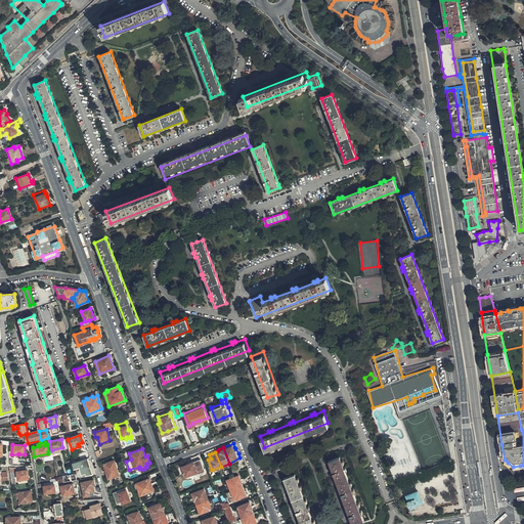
[(341,452),(329,457),(353,520),(364,516),(341,452)]
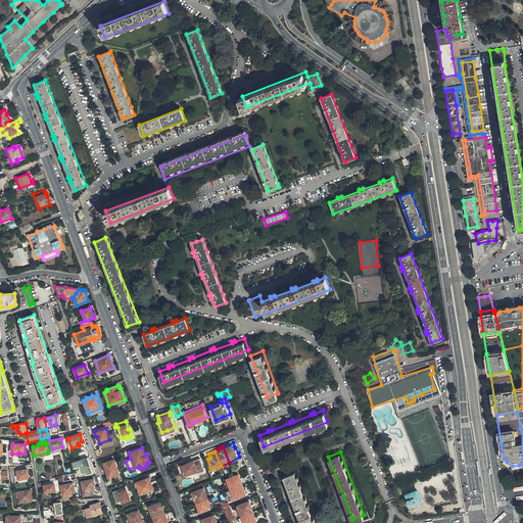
[(92,472),(87,458),(72,463),(74,468),(80,466),(82,472),(83,471),(84,474),(92,472)]
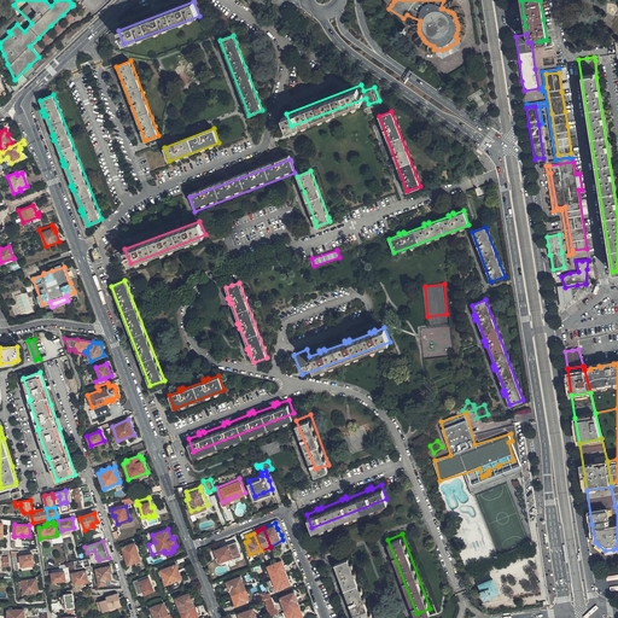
[(240,553),(237,541),(228,542),(214,547),(217,557),(219,560),(232,555),(234,557),(240,554),(240,553)]
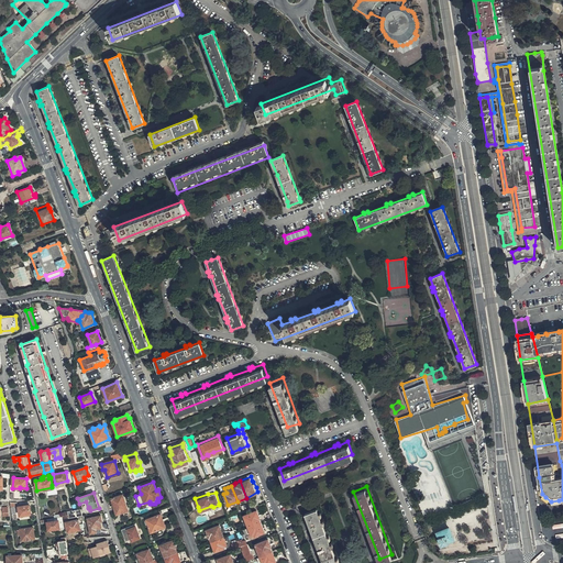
[(116,515),(122,512),(128,511),(122,495),(111,498),(116,515)]
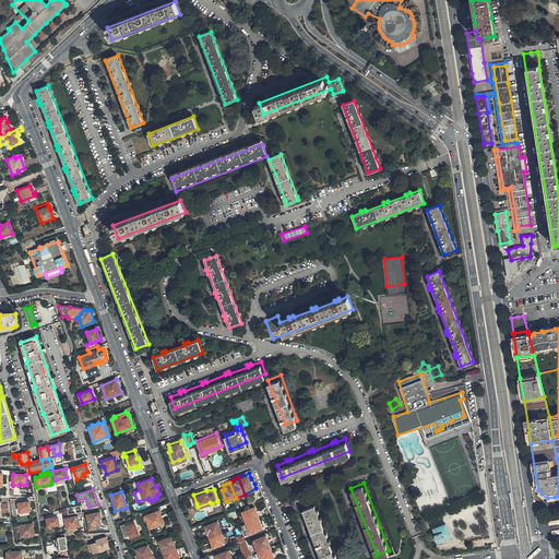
[(31,510),(28,501),(18,502),(20,512),(31,510)]
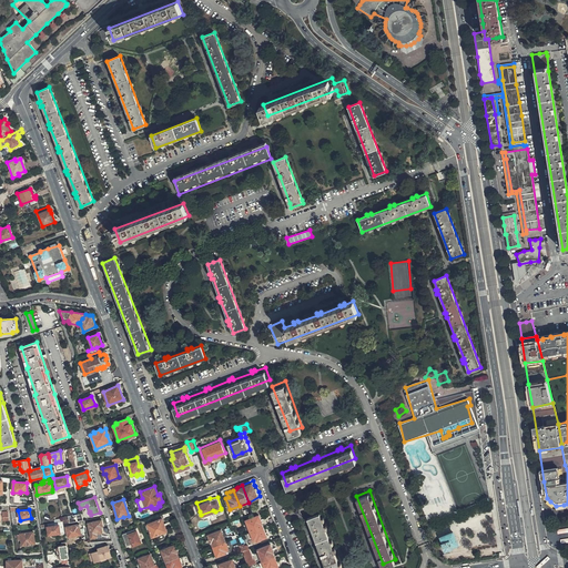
[(343,567),(321,509),(307,514),(328,567),(343,567)]
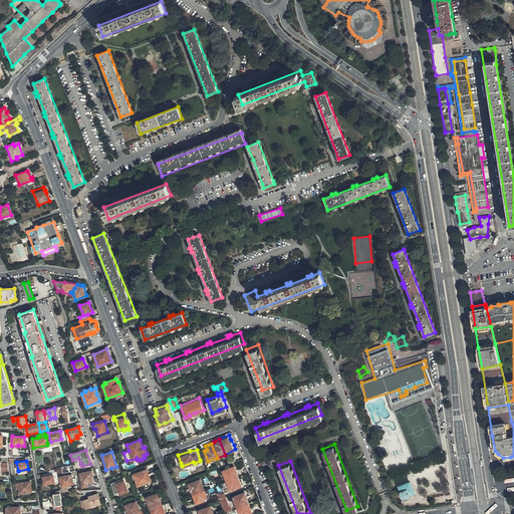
[(226,481),(239,476),(238,472),(238,471),(234,463),(222,468),(226,481)]
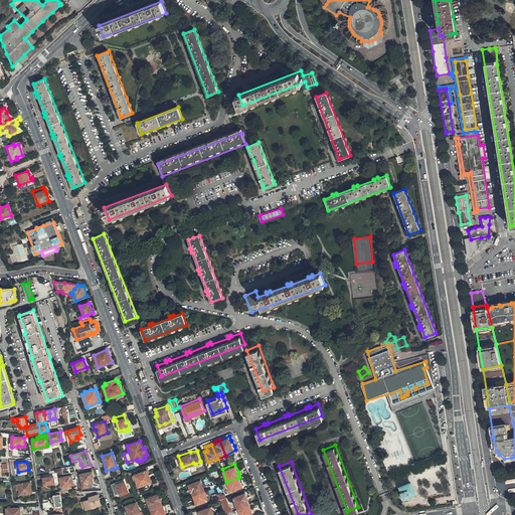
[(62,474),(73,472),(75,472),(73,466),(61,468),(62,474)]
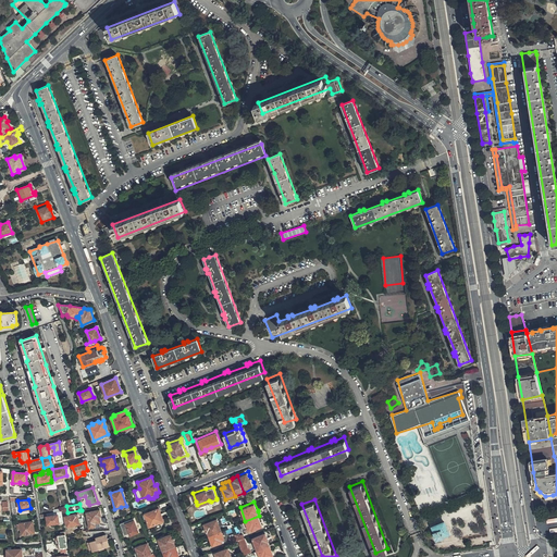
[(100,522),(99,517),(101,517),(99,509),(86,512),(89,528),(95,527),(95,523),(100,522)]
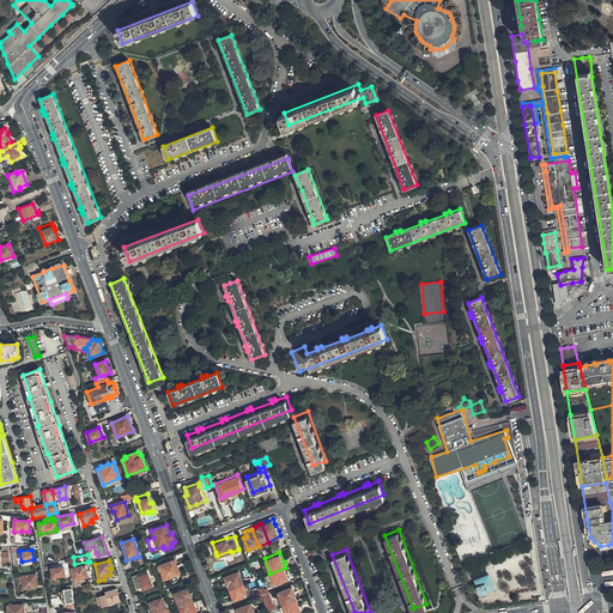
[(180,574),(175,560),(159,566),(164,580),(180,574)]
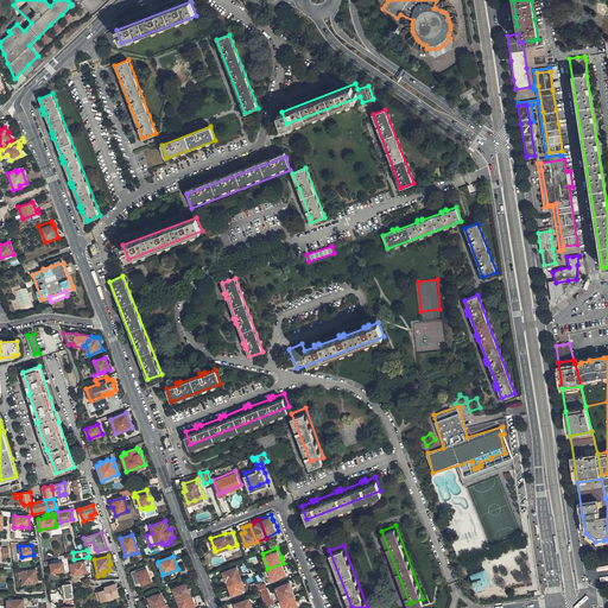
[(67,558),(62,559),(63,562),(50,564),(52,572),(64,570),(64,569),(68,569),(67,561),(67,558)]
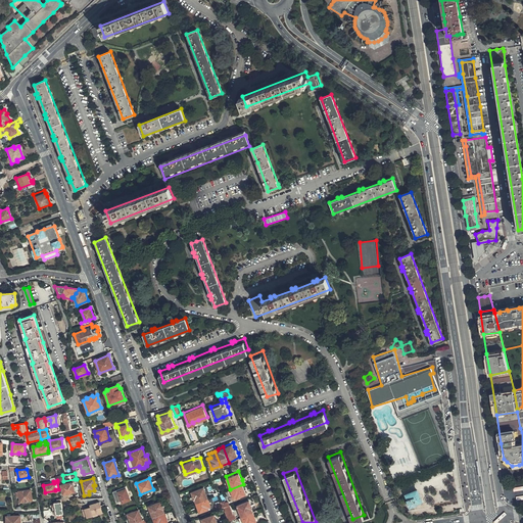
[(63,484),(63,481),(60,482),(61,484),(62,492),(62,493),(75,492),(73,482),(63,484)]
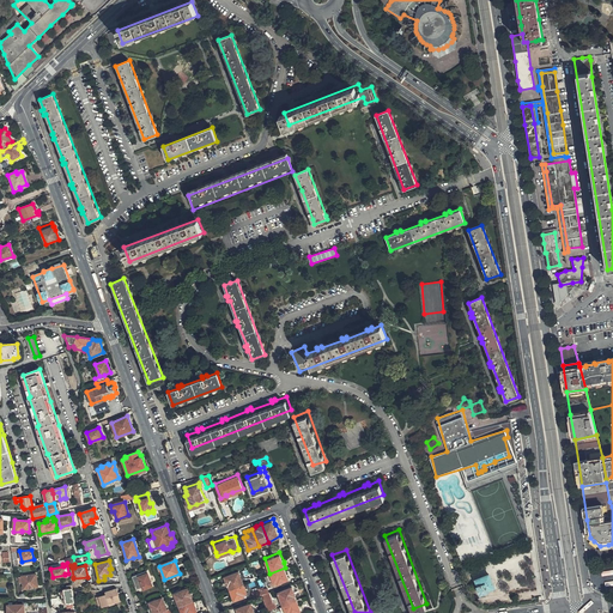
[(287,577),(285,568),(269,574),(273,580),(274,581),(277,580),(278,581),(287,577)]
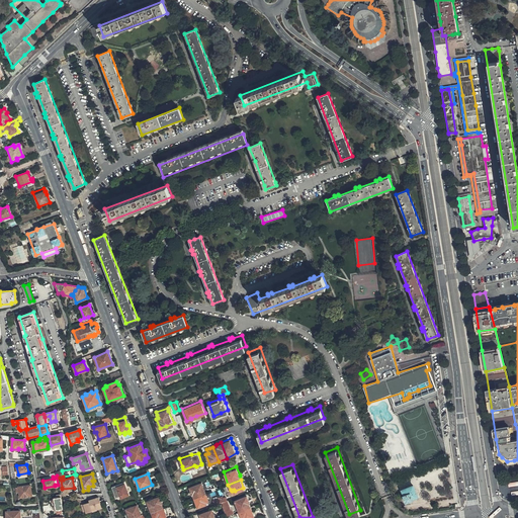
[(193,495),(194,499),(206,493),(201,481),(197,483),(189,485),(191,492),(191,494),(193,495)]
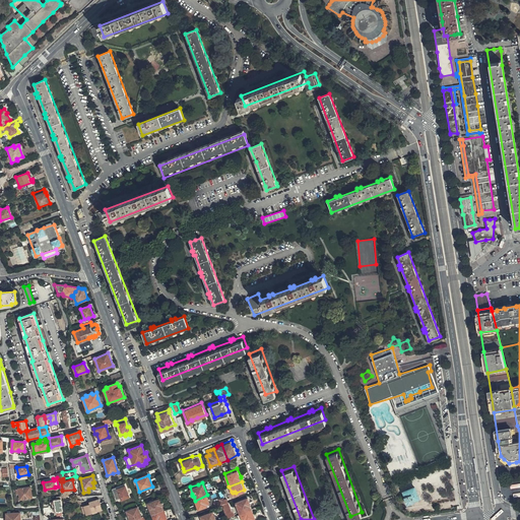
[(129,497),(124,484),(112,489),(116,501),(123,498),(123,499),(129,497)]
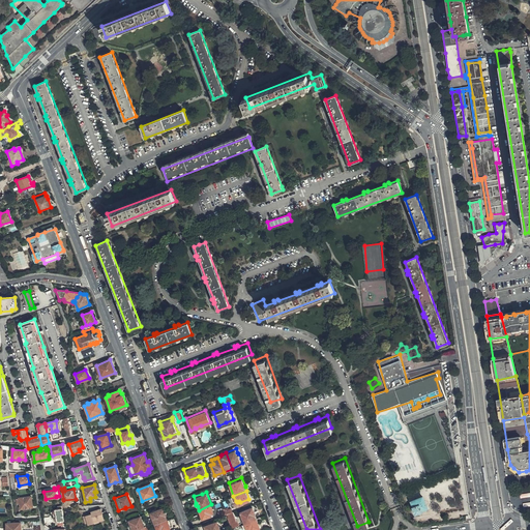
[(428,507),(422,496),(411,501),(413,505),(413,506),(415,513),(423,510),(422,510),(428,508),(428,507)]
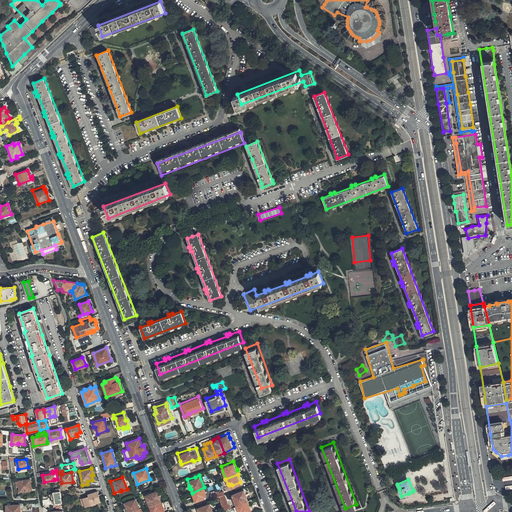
[(32,490),(30,480),(15,482),(16,486),(19,486),(19,492),(32,490)]
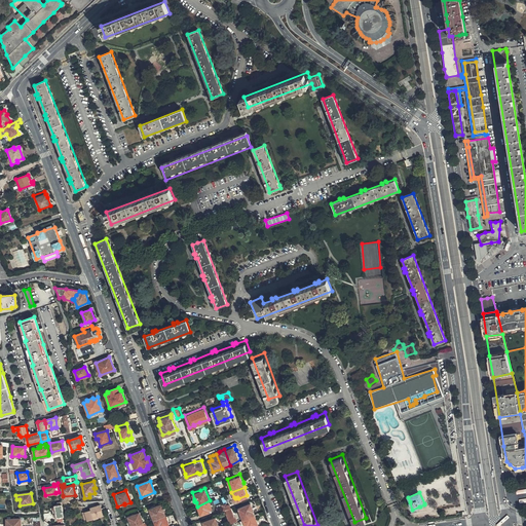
[(210,500),(197,506),(199,511),(200,515),(210,512),(210,510),(211,509),(212,508),(210,500)]
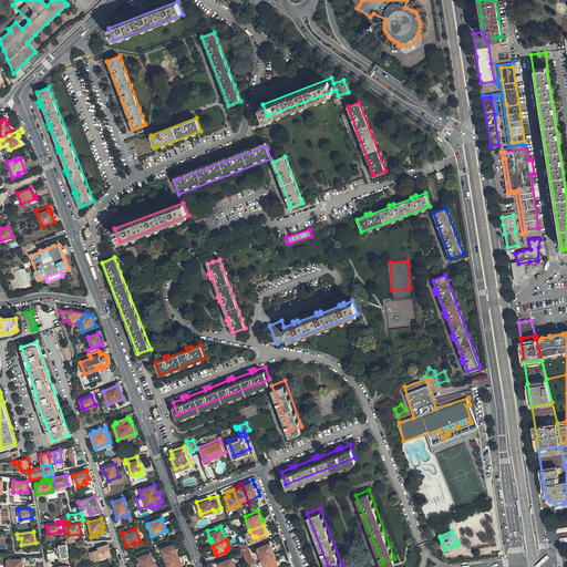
[(261,559),(276,555),(272,549),(275,548),(270,539),(256,545),(261,559)]
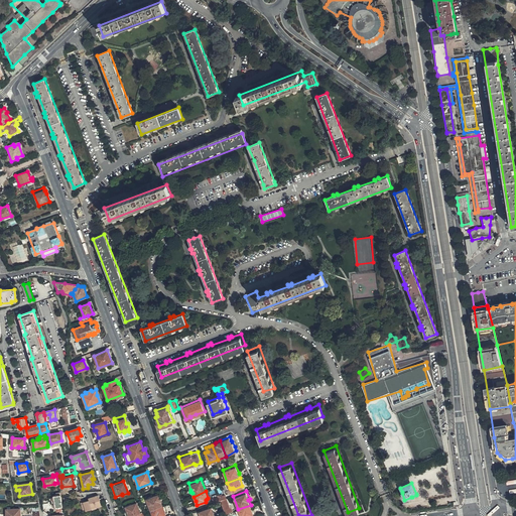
[(59,492),(52,493),(53,497),(50,498),(51,500),(52,501),(52,503),(51,504),(52,507),(54,507),(55,508),(56,508),(56,511),(61,511),(61,507),(62,507),(60,497),(59,492)]
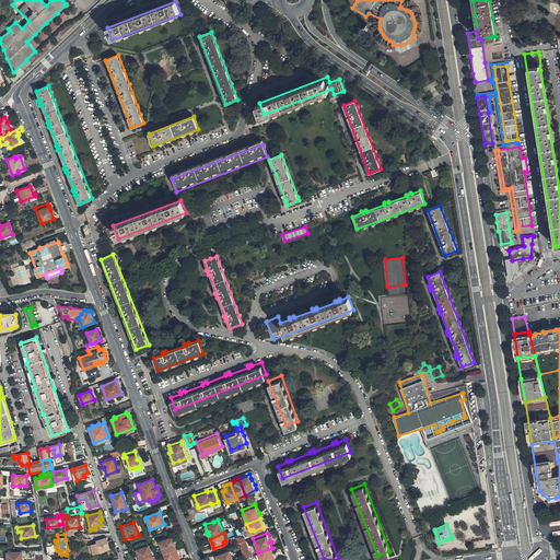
[(163,555),(176,550),(174,545),(175,545),(173,537),(160,543),(163,555)]
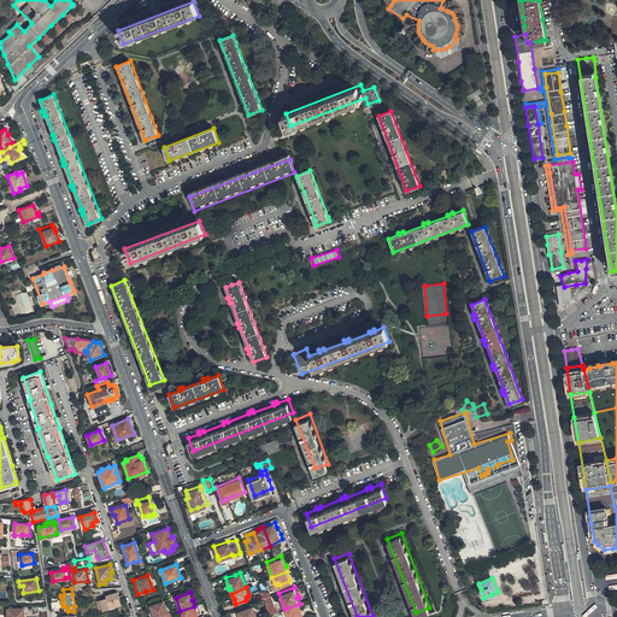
[(122,605),(117,593),(106,597),(106,598),(100,600),(100,603),(98,603),(99,610),(103,609),(104,611),(110,609),(122,605)]
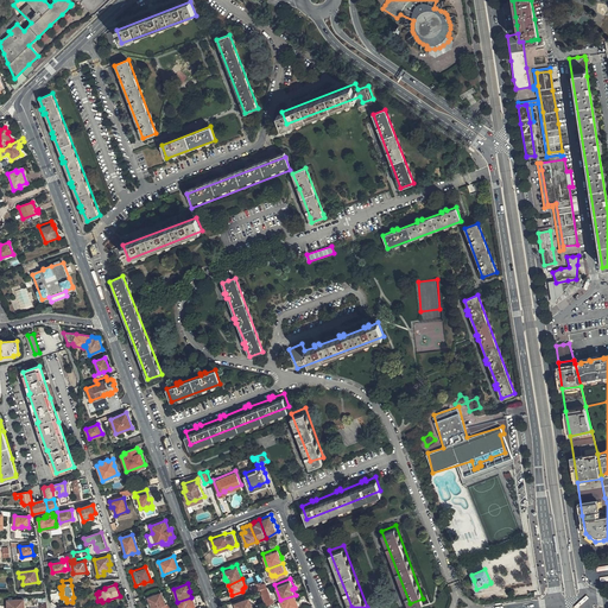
[(271,597),(267,587),(259,589),(265,605),(274,601),(272,597),(271,597)]
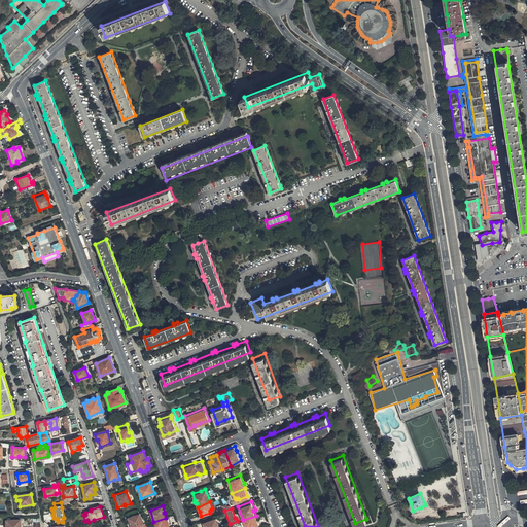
[(144,526),(140,514),(129,519),(131,524),(131,526),(144,526)]
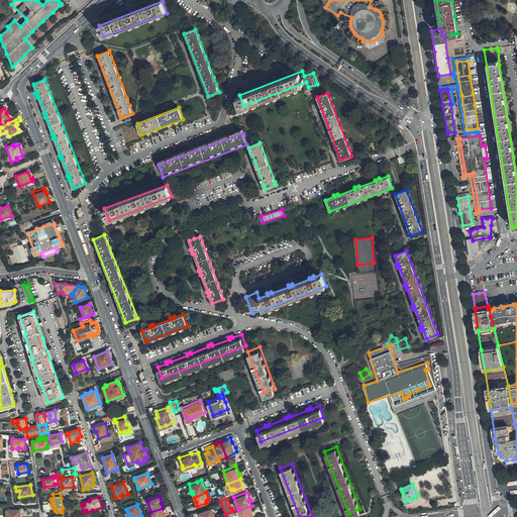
[(216,516),(212,506),(198,511),(200,516),(216,516)]
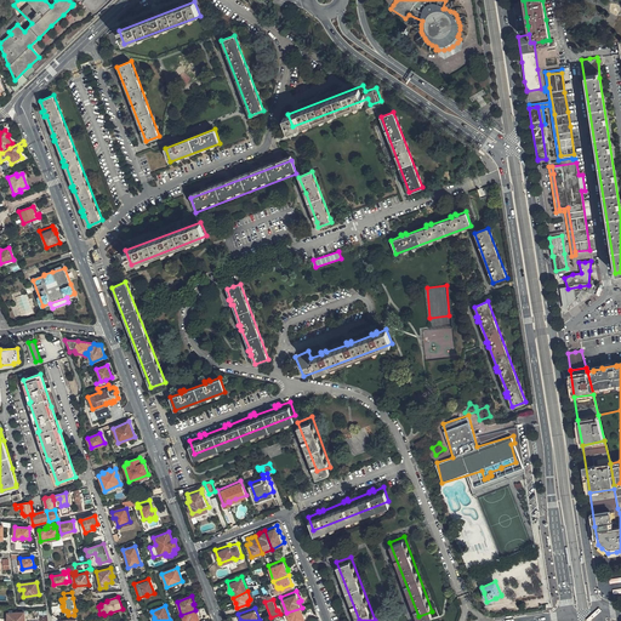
[(297,620),(306,617),(302,608),(286,613),(284,614),(286,617),(289,619),(289,620),(292,620),(294,620),(292,620),(297,620)]
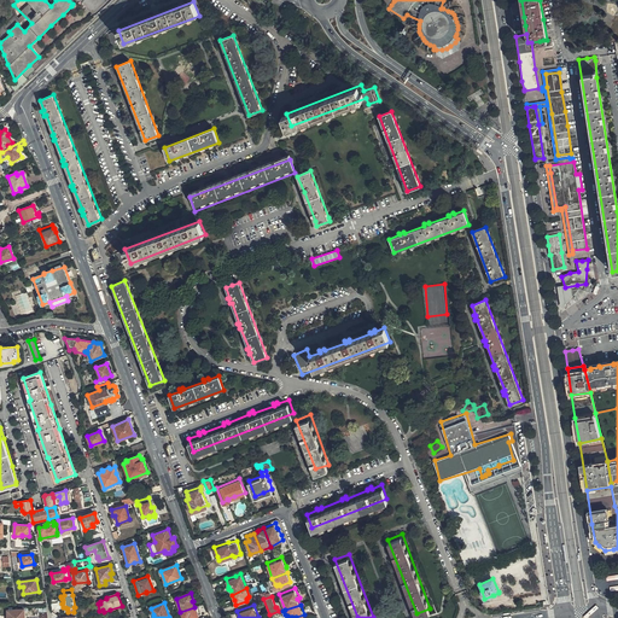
[(192,617),(198,616),(194,607),(180,612),(182,617),(184,617),(186,617),(187,617),(192,617)]
